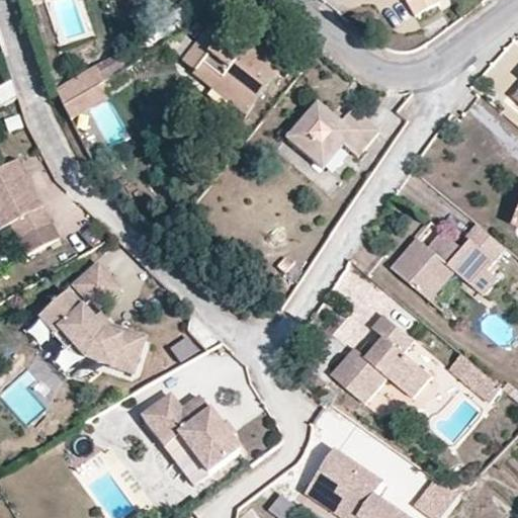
[(404,0),(412,13),(436,0),(404,0)]
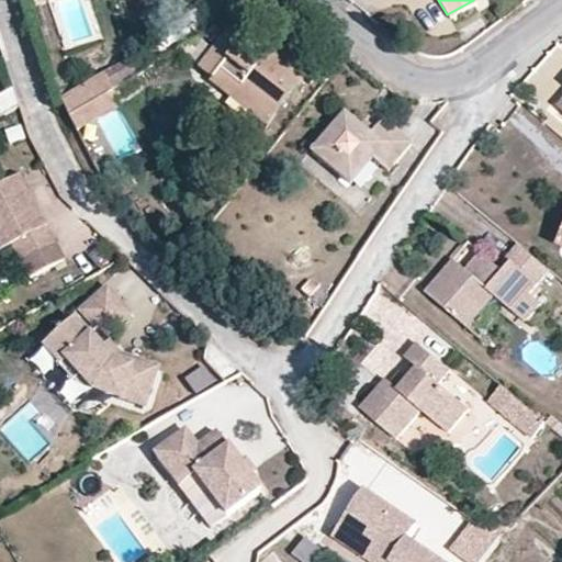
[(198,68),(231,94),(239,82),(260,98),(253,110),(267,120),(312,62),(278,36),(259,57),(240,44),(244,36),(228,27),(198,68)]
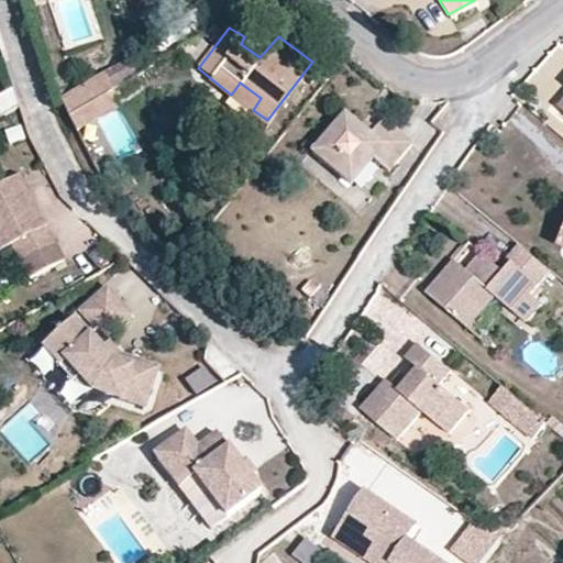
[(124,61),(105,72),(114,88),(133,77),(124,61)]
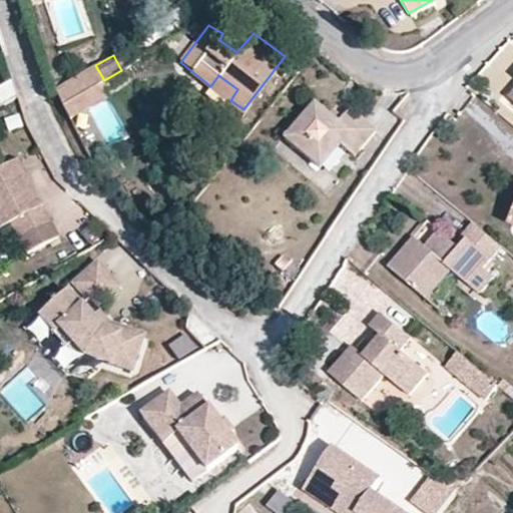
[(60,100),(97,77),(89,64),(54,84),(60,100)]
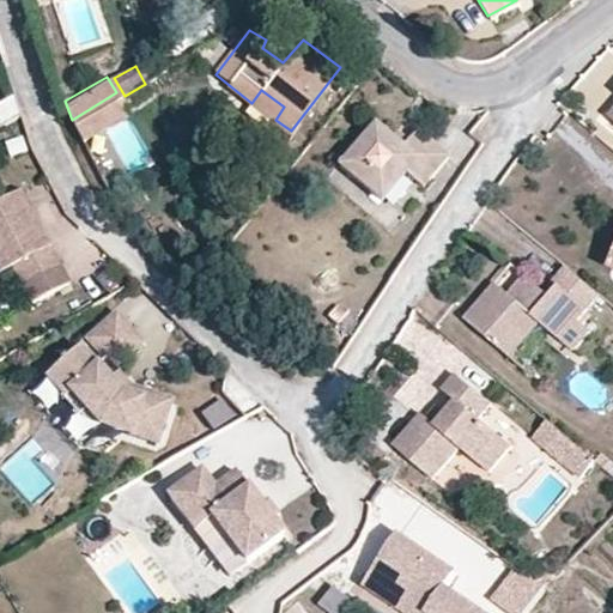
[(261,90),(252,103),(275,120),(284,107),(261,90)]
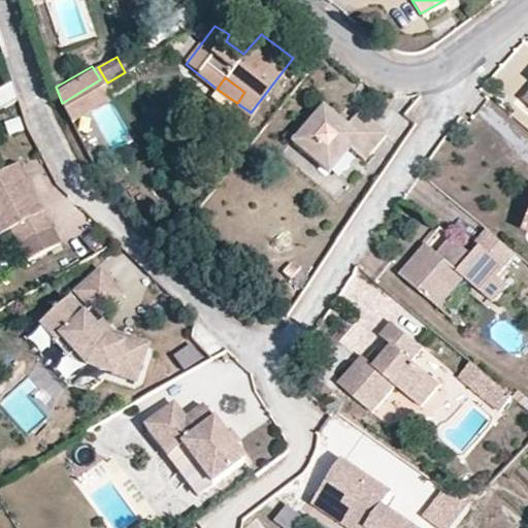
[(106,91),(100,79),(62,103),(66,117),(88,102),(106,91)]
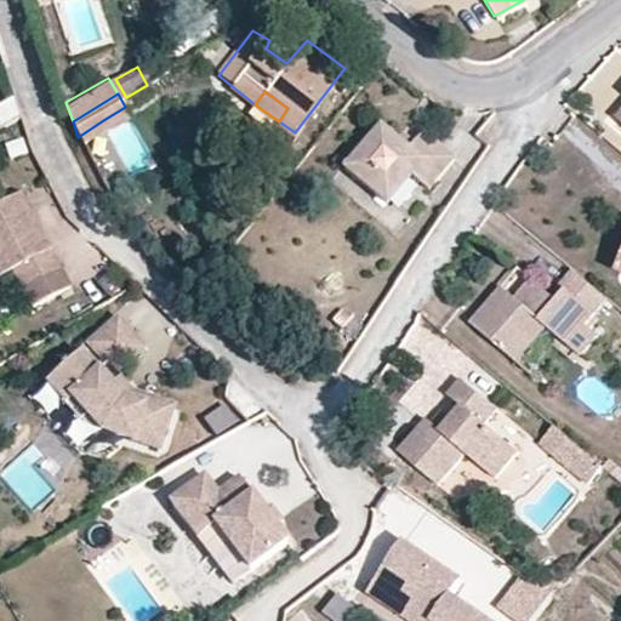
[(13,98),(0,103),(0,127),(22,118),(13,98)]
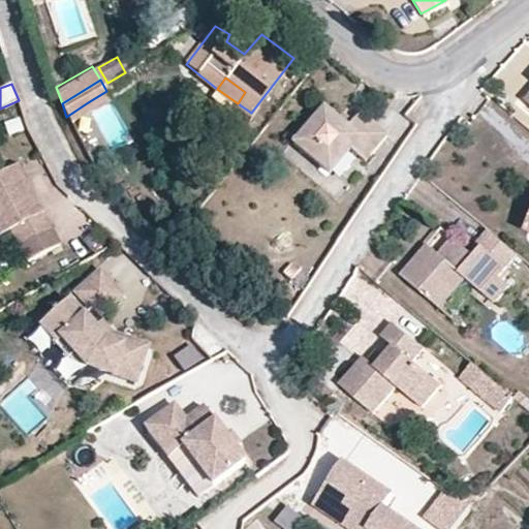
[(327,102),(293,141),(331,172),(350,149),(363,159),(387,131),(363,110),(351,123),(327,102)]
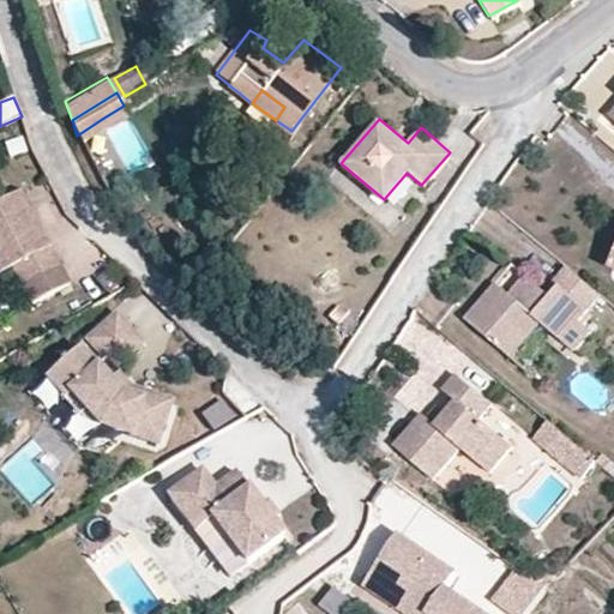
[(384,199),(341,163),(326,179),(369,216),(384,199)]
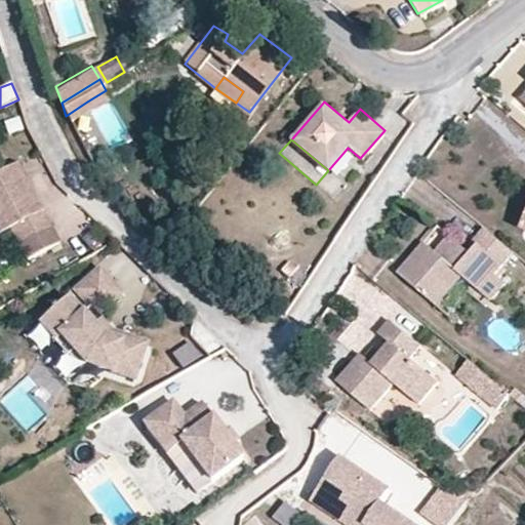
[(11,161),(6,164),(10,172),(16,170),(11,161)]
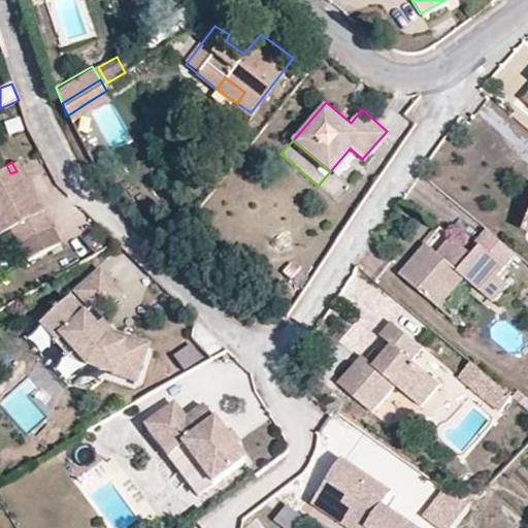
[(0,215),(7,227),(25,259),(56,240),(17,171),(10,173),(6,165),(0,168),(0,215)]
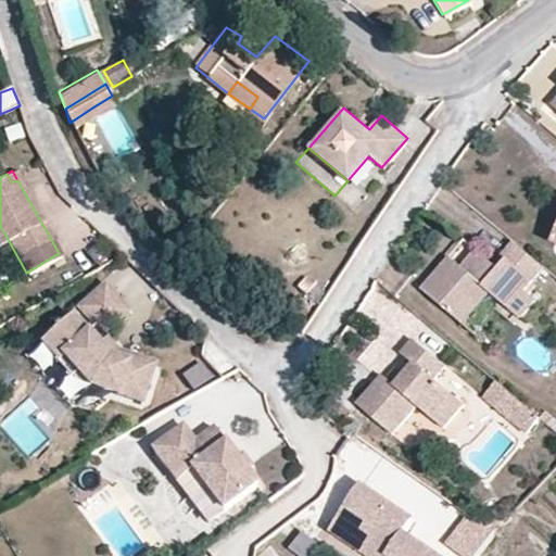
[(547,279),(515,253),(506,261),(515,268),(504,280),(496,273),(477,260),(464,276),(451,266),(424,297),(464,331),(491,301),(522,325),(538,307),(529,299),(547,279)]
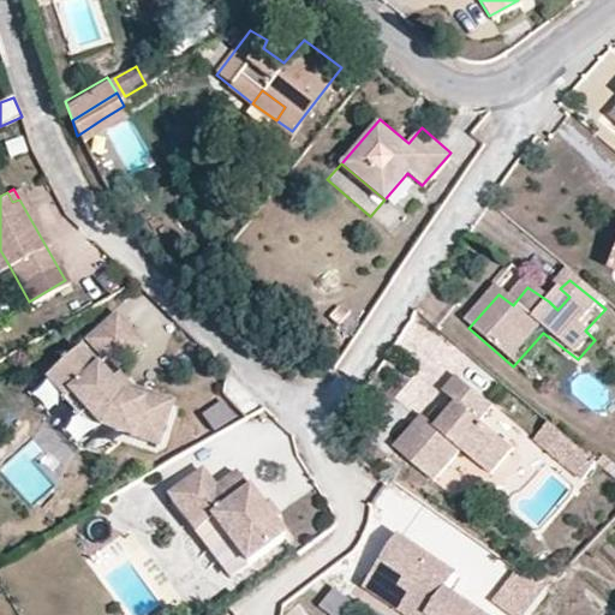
[(569,297),(560,288),(549,302),(557,310),(569,297)]
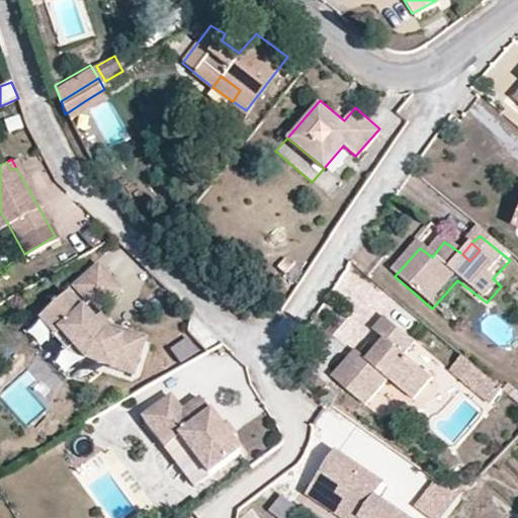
[(94,306),(115,285),(95,263),(72,283),(86,298),(78,306),(65,290),(37,314),(55,332),(59,329),(71,342),(66,346),(79,359),(84,354),(122,373),(139,341),(106,326),(100,331),(89,319),(95,314),(99,311),(95,307),(94,306)]
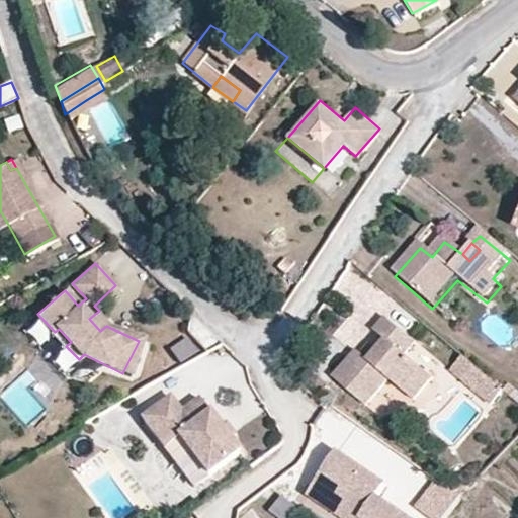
[(100,331),(106,326),(95,314),(89,319),(100,331)]
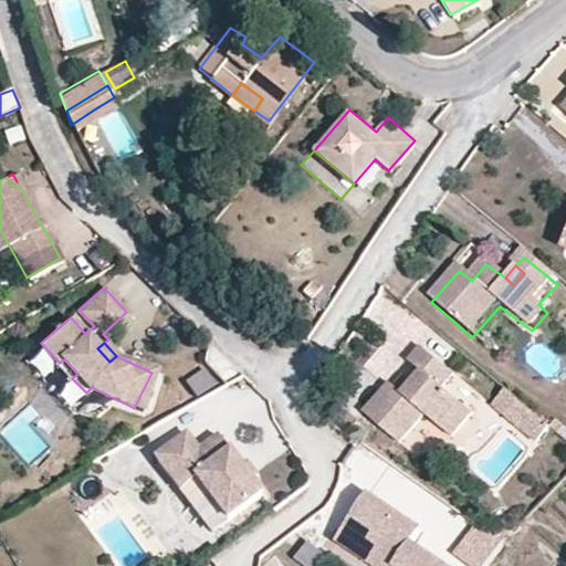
[(41,381),(56,375),(46,353),(31,360),(41,381)]
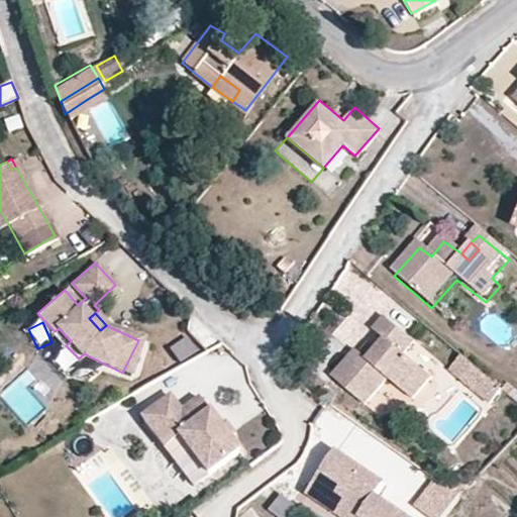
[(407,407),(427,383),(400,359),(412,345),(384,323),(371,339),(383,349),(378,355),(366,371),(356,363),(352,359),(332,384),(365,411),(384,388),(407,407)]
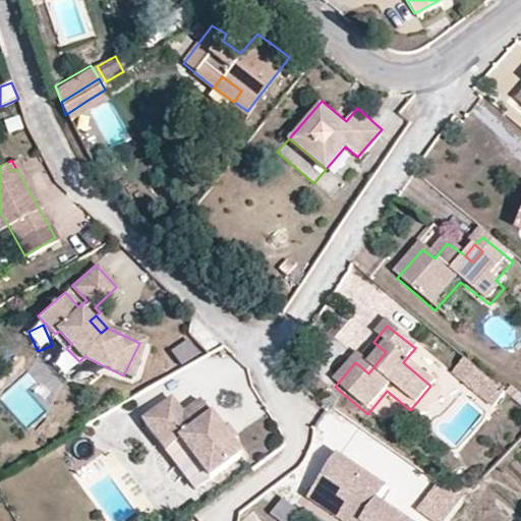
[(189,339),(170,351),(180,365),(198,354),(189,339)]
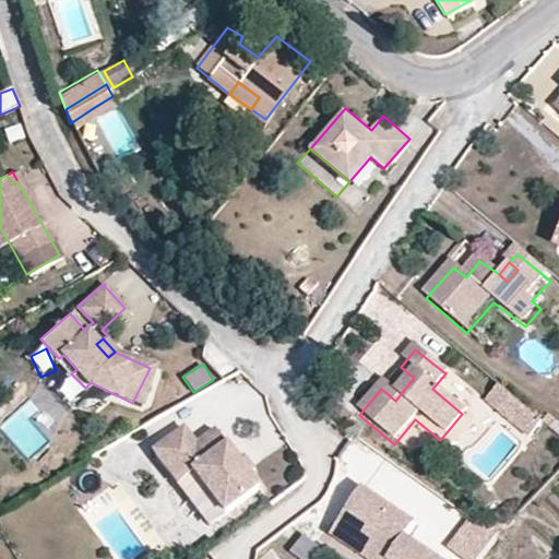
[(543,427),(498,391),(485,406),(530,443),(543,427)]
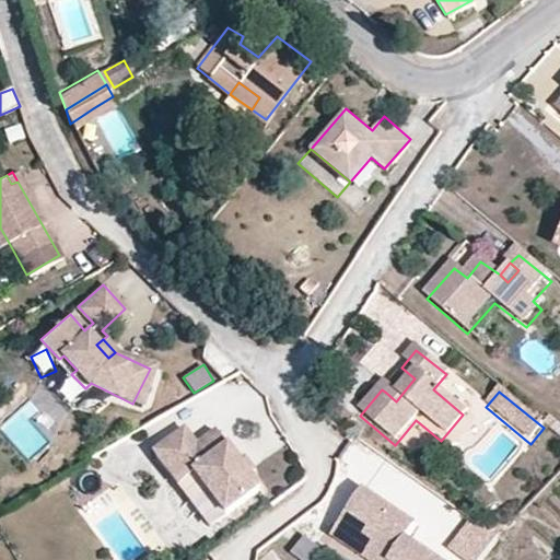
[(238,457),(214,428),(195,443),(182,427),(152,451),(166,468),(182,456),(194,470),(226,511),(260,483),(248,469),(238,457)]
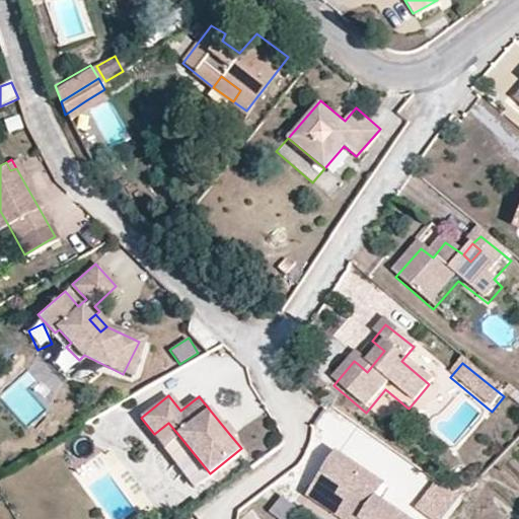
[(226,420),(221,424),(230,435),(235,431),(226,420)]
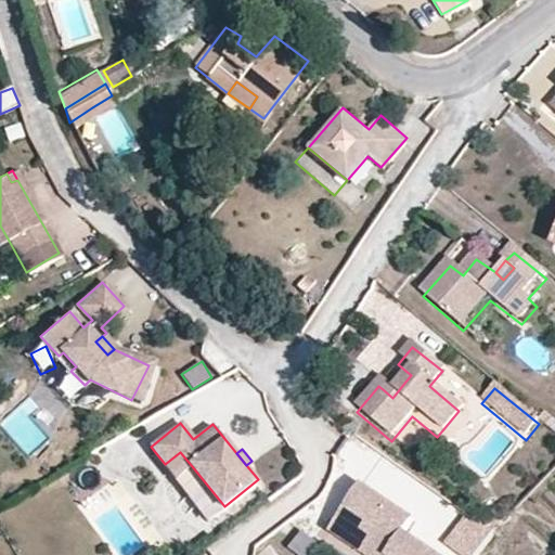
[(192,466),(180,452),(165,464),(177,479),(192,466)]
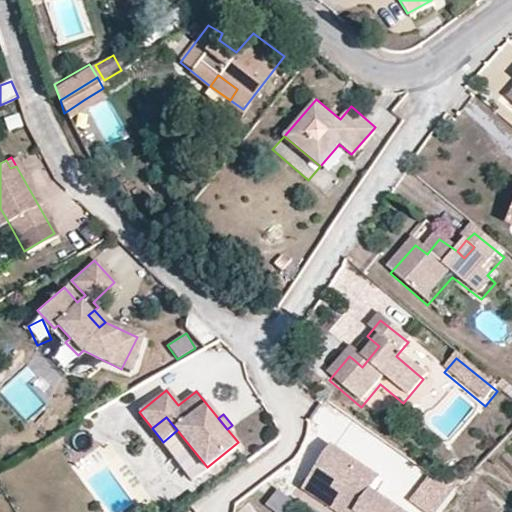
[(401,511),(381,500),(376,509),(364,503),(377,481),(328,451),(302,494),(333,511),(401,511)]
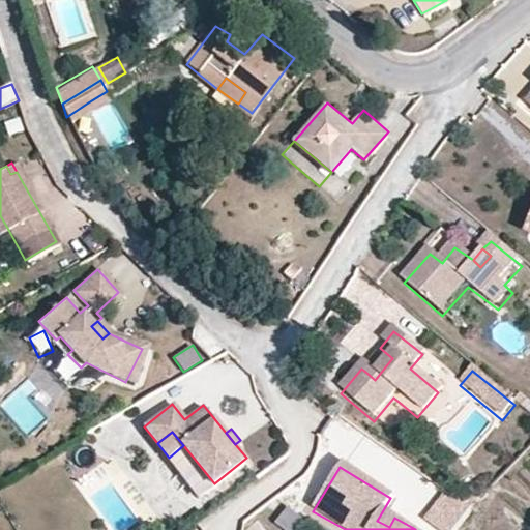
[(451,529),(468,510),(446,493),(427,518),(442,529),(451,529)]
